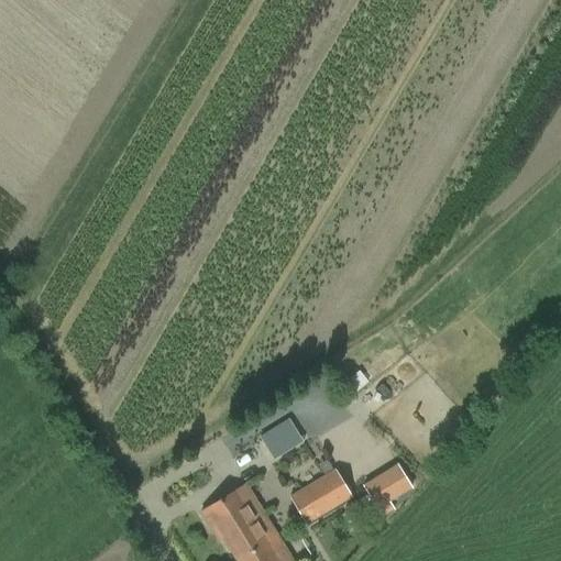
[(292,427),(270,441),(283,463),(306,448),(292,427)]
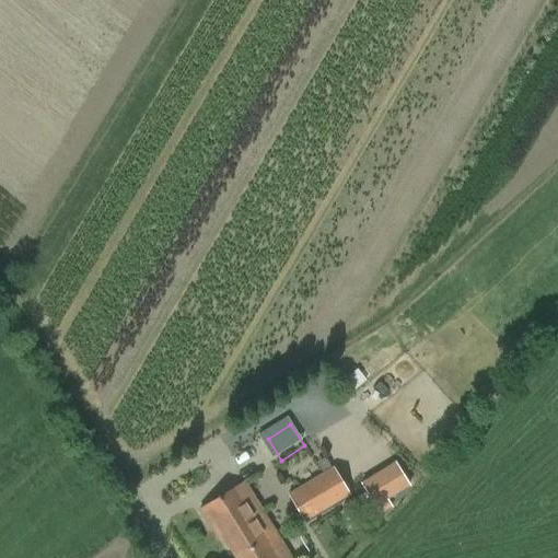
[(397,460),(363,480),(382,512),(394,504),(390,497),(411,484),(397,460)]
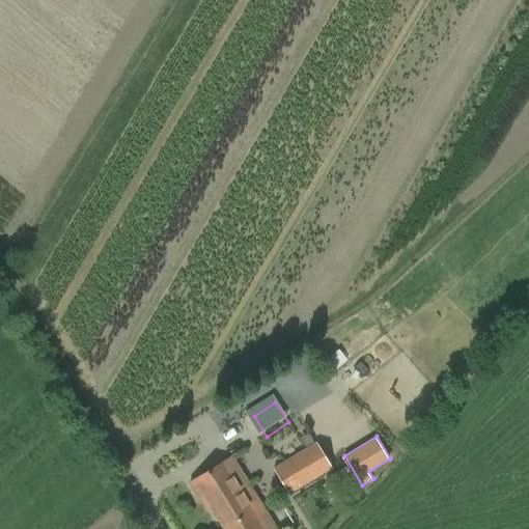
[(333,467),(322,449),(316,441),(274,467),(279,475),(290,493),(333,467)]
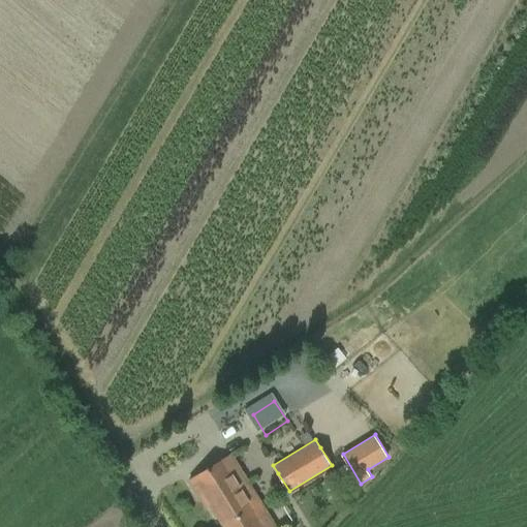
[(217,516),(255,492),(231,454),(207,469),(190,481),(199,496),(204,493),(217,516)]
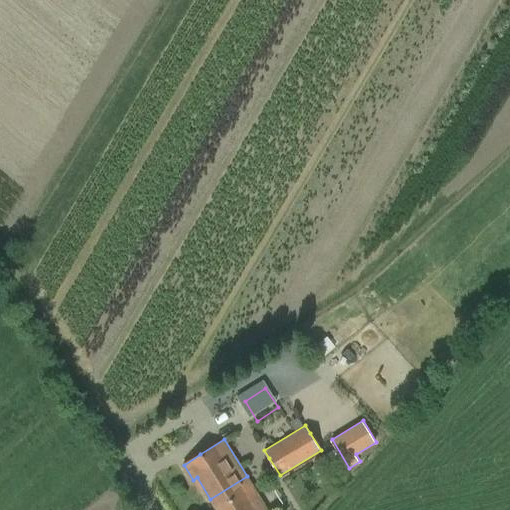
[(268,509),(260,496),(247,476),(210,499),(217,509),(268,509)]
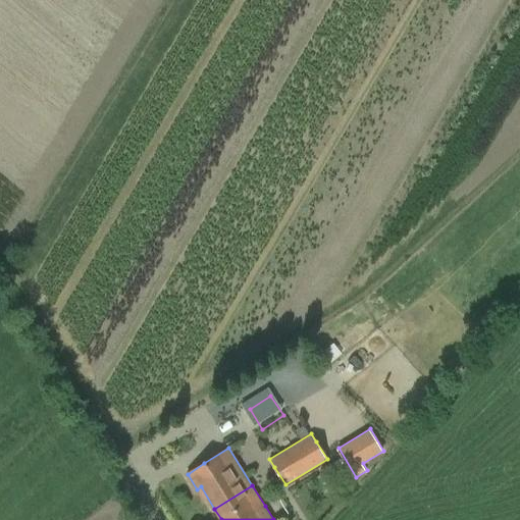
All buildings are outlined.
